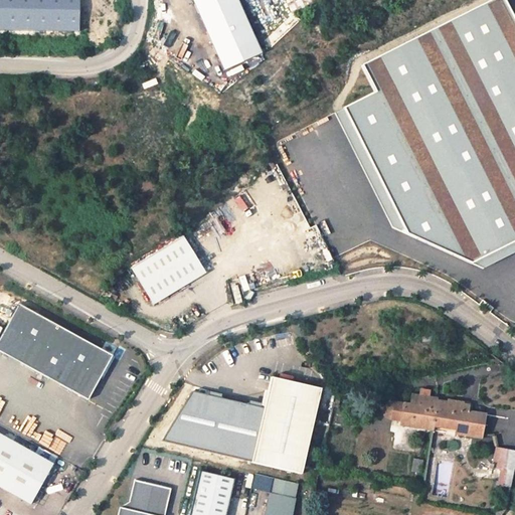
[(0,0),(0,29),(76,31),(76,0),(0,0)]
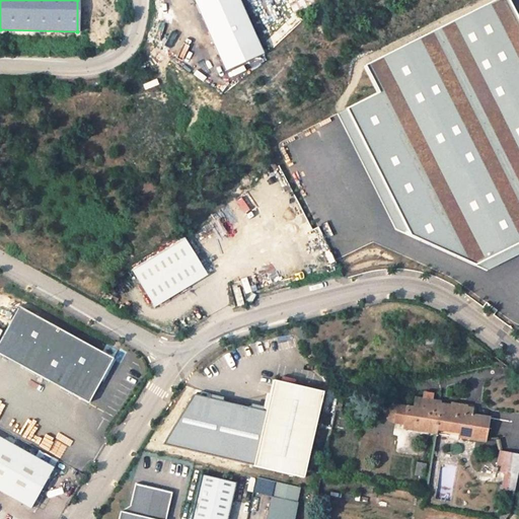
[(237,0),(198,0),(228,68),(262,53),(237,0)]
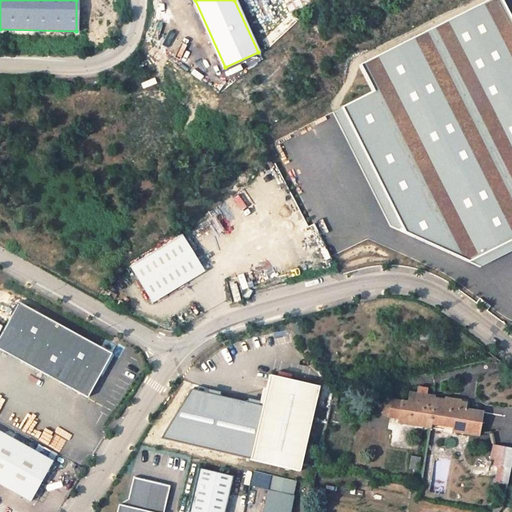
[(511,19),(502,0),(488,0),(362,65),(375,91),(333,113),(390,225),(481,268),(511,252),(511,19)]
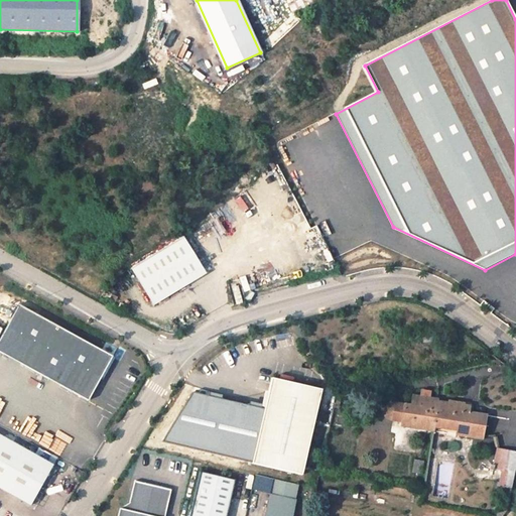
[(352,247),(372,239),(346,175),(326,183),(352,247)]
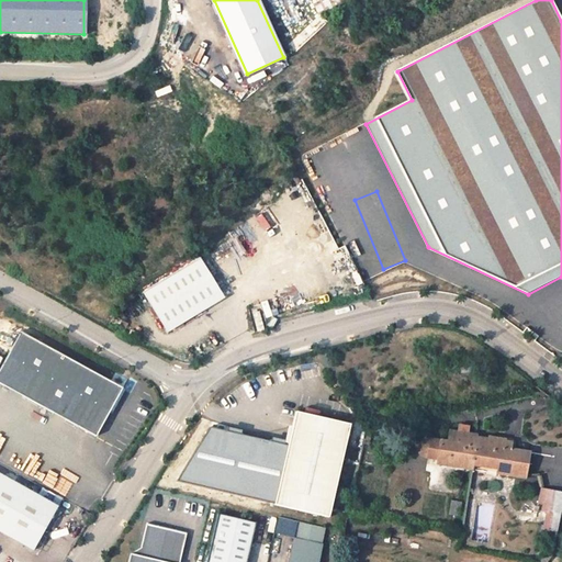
[(223,298),(199,258),(141,293),(166,333),(223,298)]
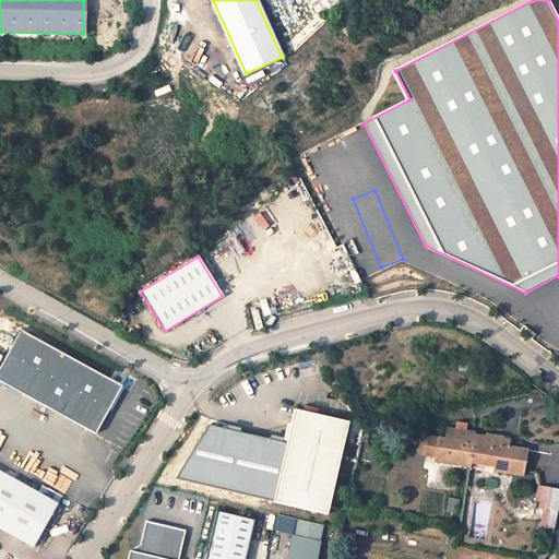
[(254,330),(261,328),(257,308),(249,310),(254,330)]
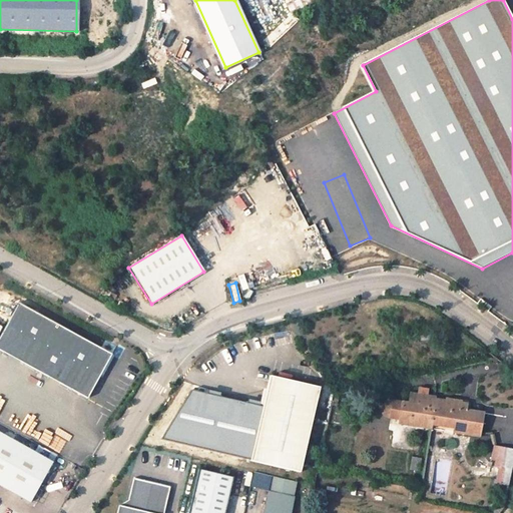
[(243,297),(248,300),(253,292),(248,289),(243,297)]
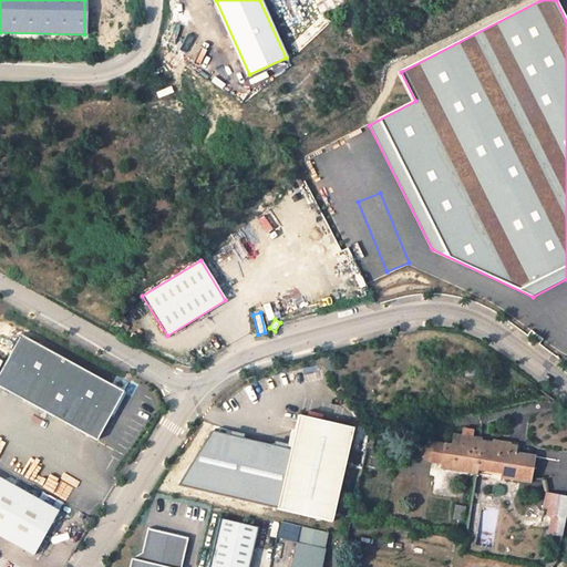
[(0,361),(0,385),(96,440),(123,391),(17,332),(0,361)]
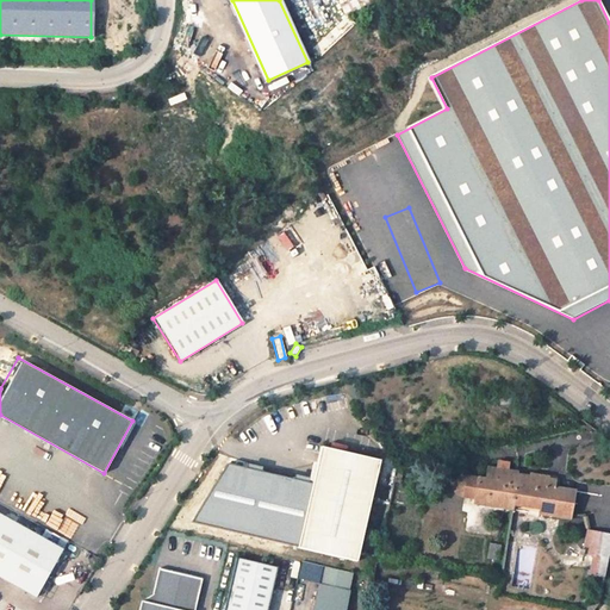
[(298,548),(356,561),(379,460),(321,447),(298,548)]
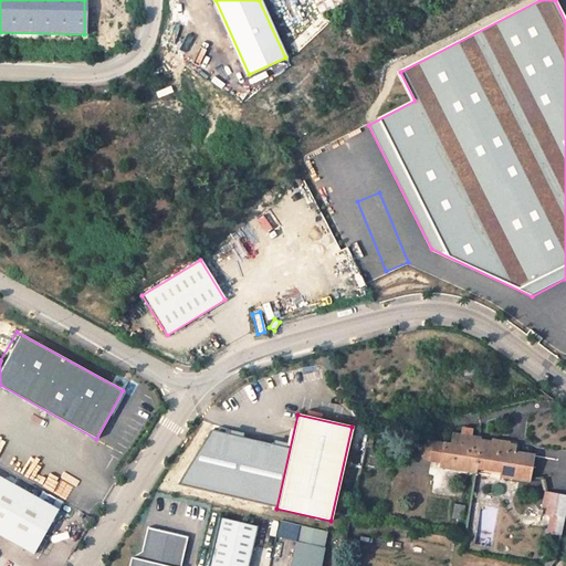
[(500,477),(528,481),(533,454),(507,450),(509,442),(491,439),(491,441),(480,440),(480,438),(471,437),(471,429),(462,428),(461,435),(451,433),(450,442),(429,439),(422,441),(419,447),(419,452),(422,457),(425,458),(440,461),(440,467),(474,473),(475,468),(501,471),(500,477)]
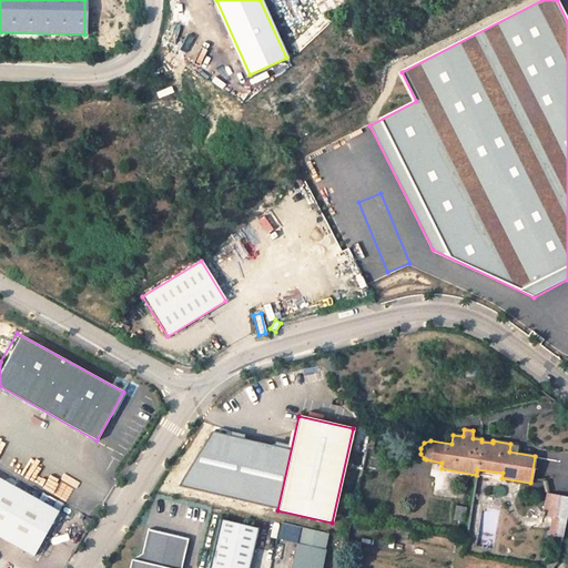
[(0,536),(33,556),(59,511),(0,478),(0,536)]
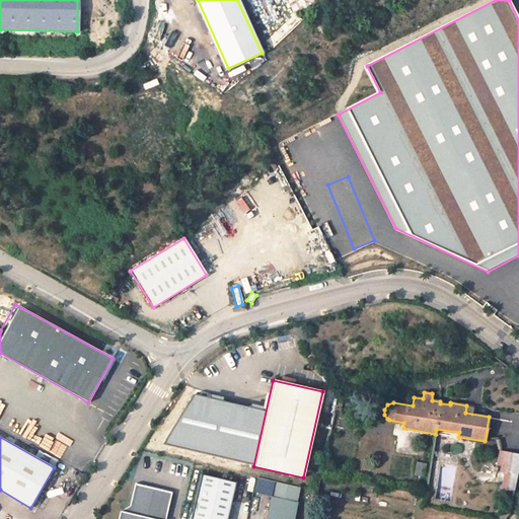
[(47,441),(42,452),(56,459),(62,448),(47,441)]
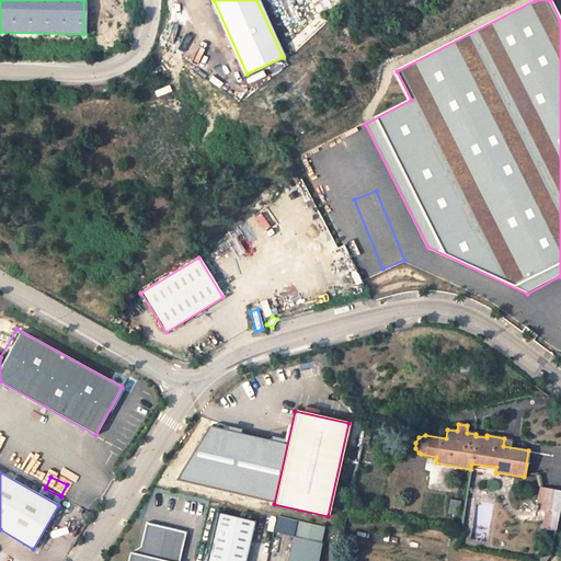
[(557,514),(560,493),(560,491),(540,487),(536,508),(557,514)]
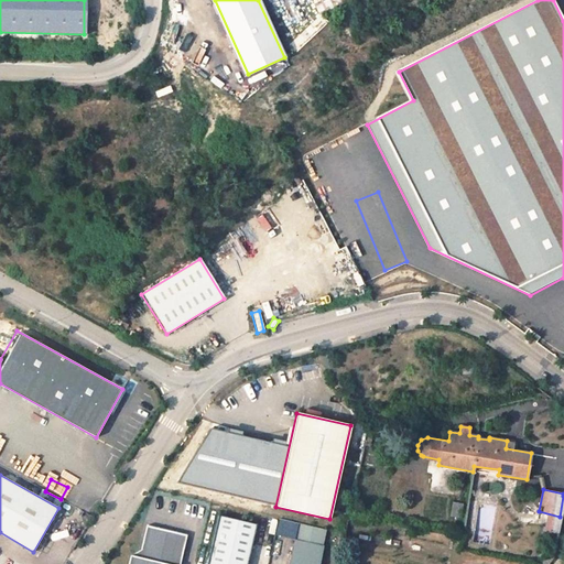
[(207,563),(247,563),(257,525),(219,517),(207,563)]
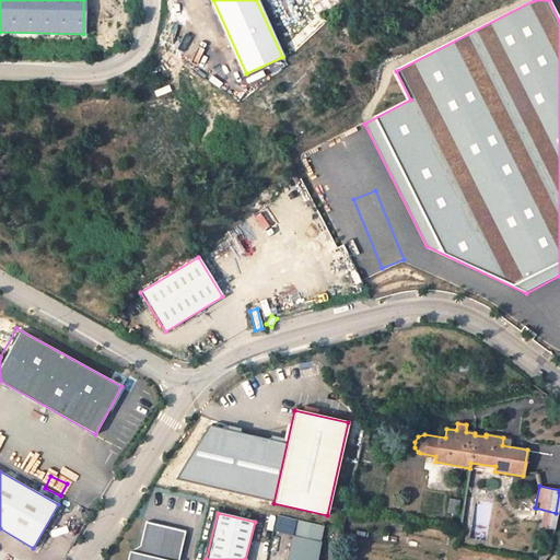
[(316,559),(324,526),(296,520),(287,559),(316,559)]
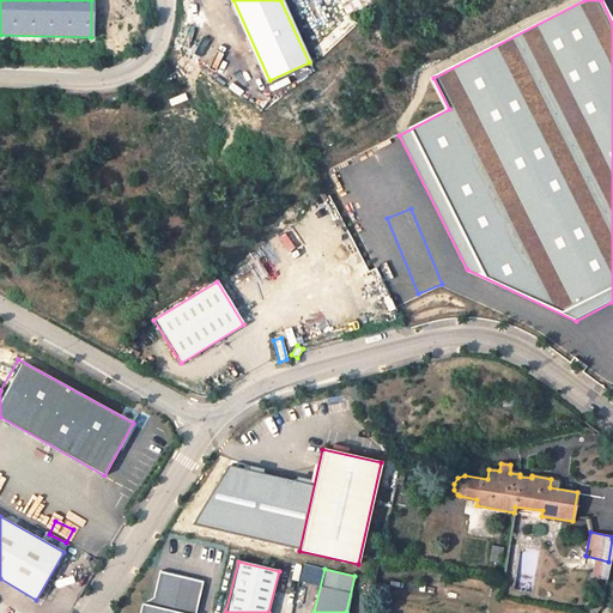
[(195,612),(204,582),(159,571),(151,606),(141,604),(139,612),(195,612)]
